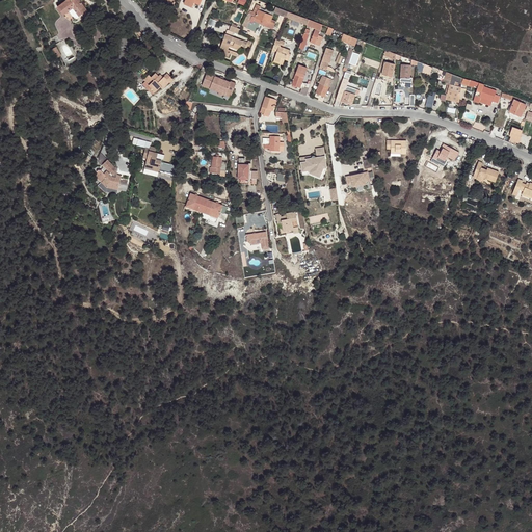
[(80,2),(78,0),(63,0),(57,4),(61,10),(64,8),(67,11),(74,7),(80,17),(86,12),(83,7),(85,6),(82,1),(80,2)]
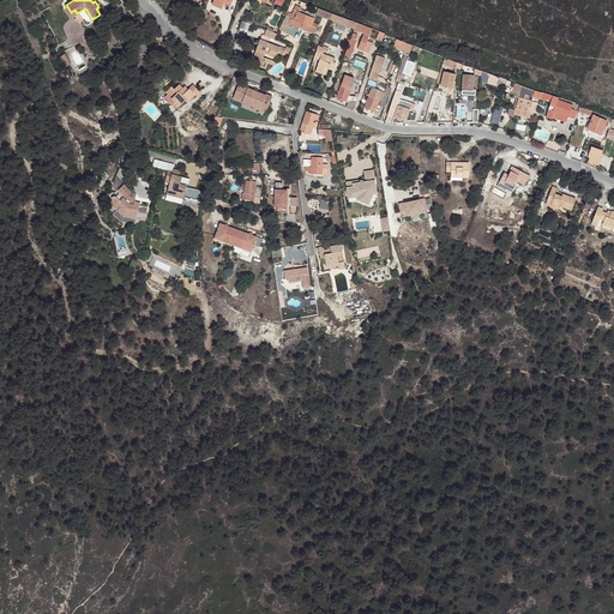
[(329,19),(330,16),(318,11),(317,13),(308,10),(306,13),(300,11),(301,6),(296,5),(294,10),(295,10),(293,13),(289,12),(288,16),(286,14),(280,30),(286,32),(288,25),(292,26),(294,23),(314,31),(315,28),(317,29),(319,24),(313,22),(317,14),(329,19)]
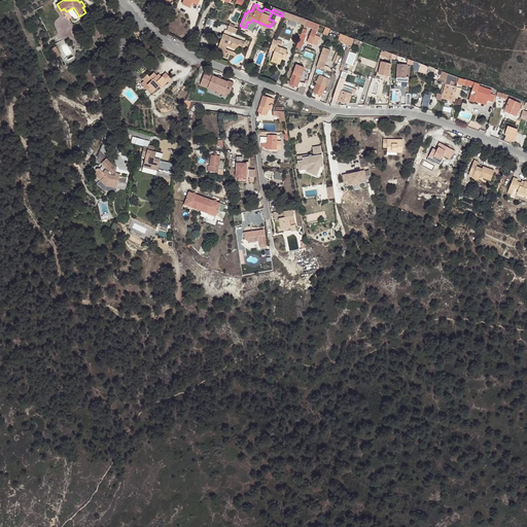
[(306,22),(283,13),(282,16),(304,25),(305,24),(306,22)]
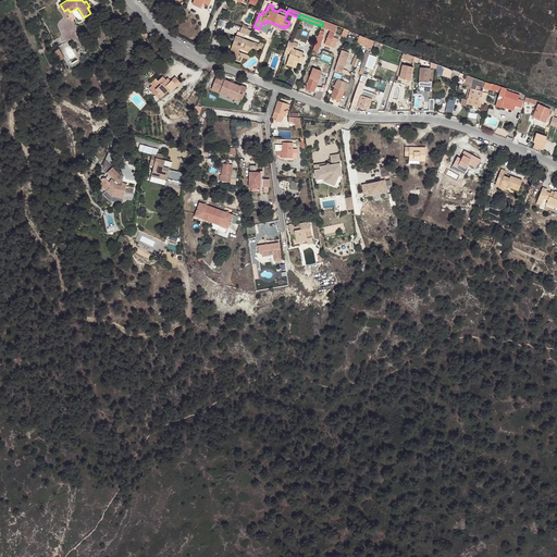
[(324,21),(323,21),(323,23),(322,25),(331,29),(325,44),(331,46),(334,36),(338,26),(333,24),(324,21)]
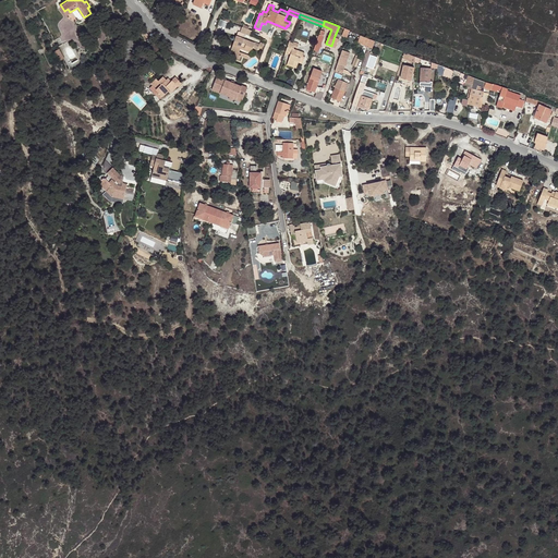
[(253,48),(254,41),(237,35),(230,52),(235,53),(234,58),(240,59),(241,56),(242,52),(239,51),(240,48),(251,51),(253,48)]
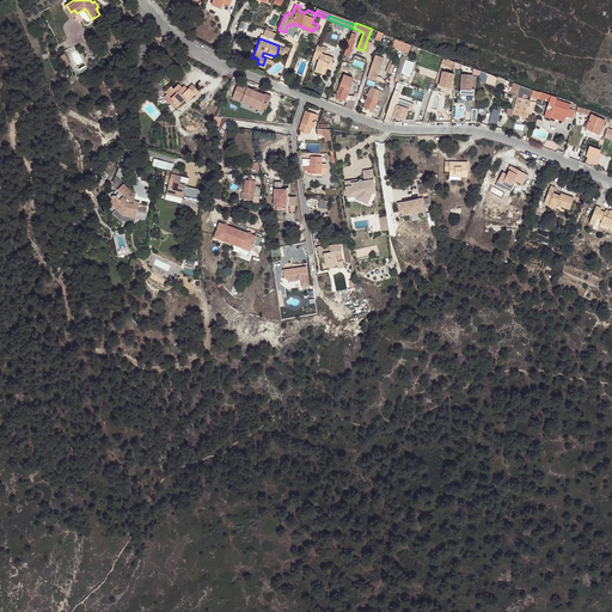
[(409,51),(411,46),(410,44),(398,40),(396,47),(409,51)]
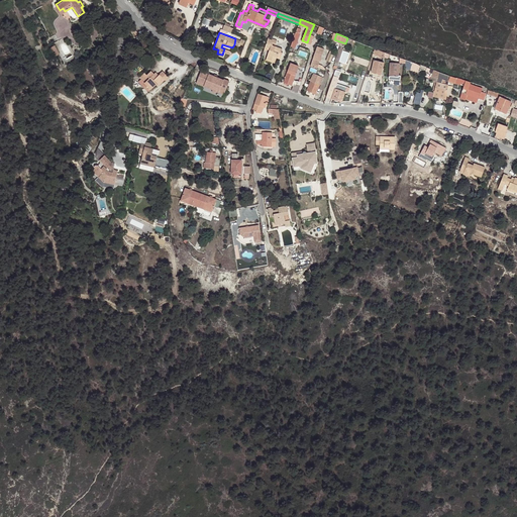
[(299,38),(294,36),(291,46),(296,47),(298,41),(299,38)]
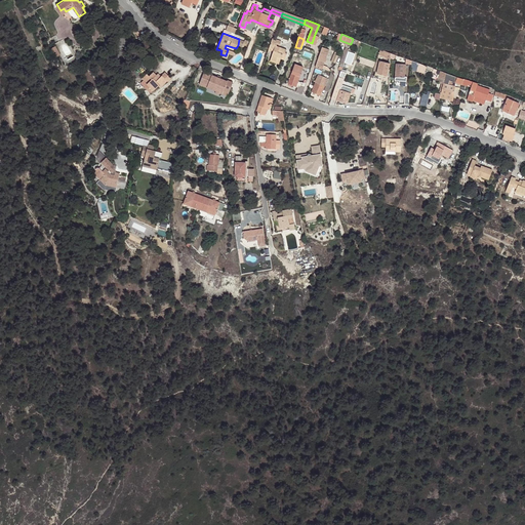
[(282,41),(273,38),(271,45),(270,47),(275,49),(274,51),(270,61),(276,63),(278,57),(281,59),(284,61),(286,54),(285,54),(286,50),(276,46),(276,44),(281,45),(282,41)]
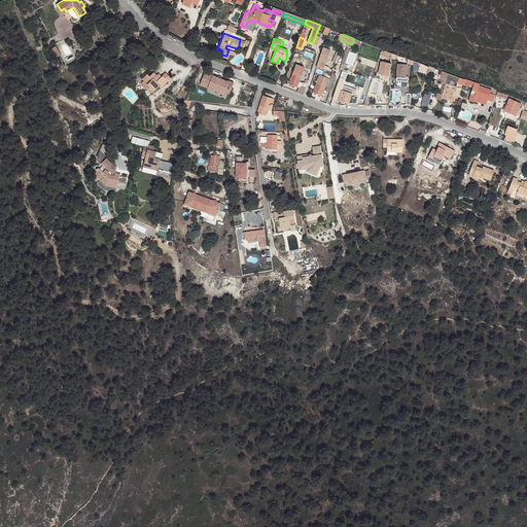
[(56,58),(60,55),(55,45),(49,48),(56,58)]
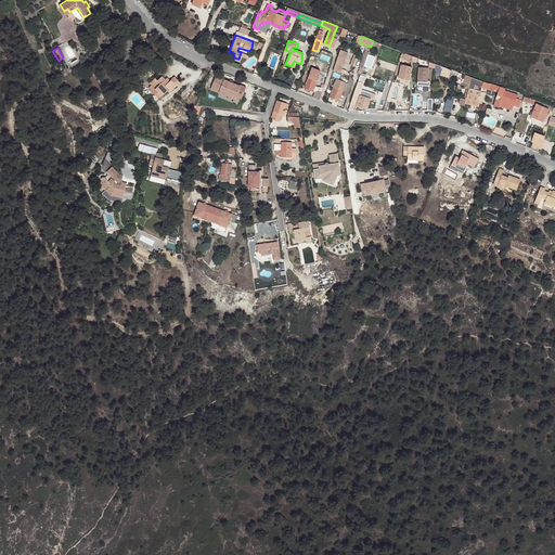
[(340,50),(333,72),(340,74),(348,53),(340,50)]
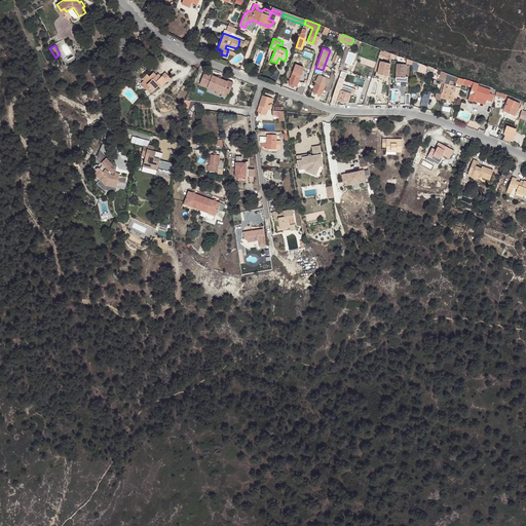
[(347,53),(348,50),(344,49),(340,63),(341,63),(344,64),(346,58),(347,53)]
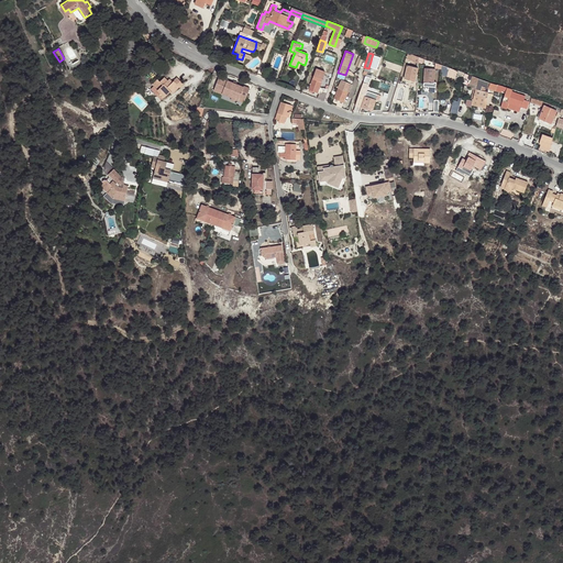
[(361,67),(362,61),(352,58),(350,64),(361,67)]
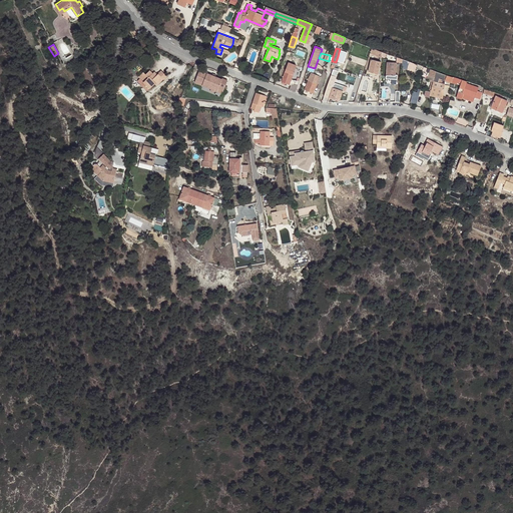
[(371,59),(368,58),(365,69),(367,70),(368,68),(369,68),(379,71),(381,62),(371,59)]
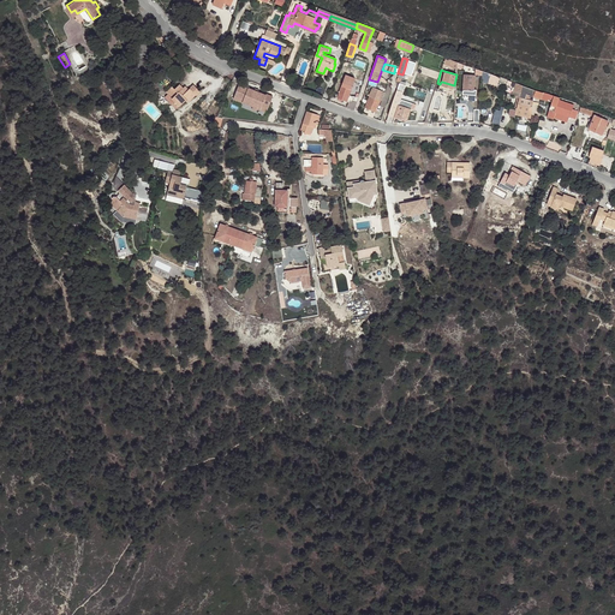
[(500,77),(490,73),(489,81),(497,84),(500,77)]
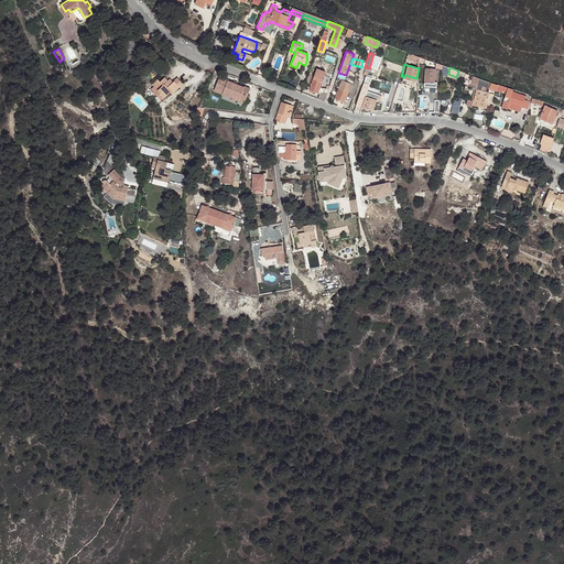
[(435,82),(436,69),(425,68),(424,87),(436,87),(437,82),(435,82)]
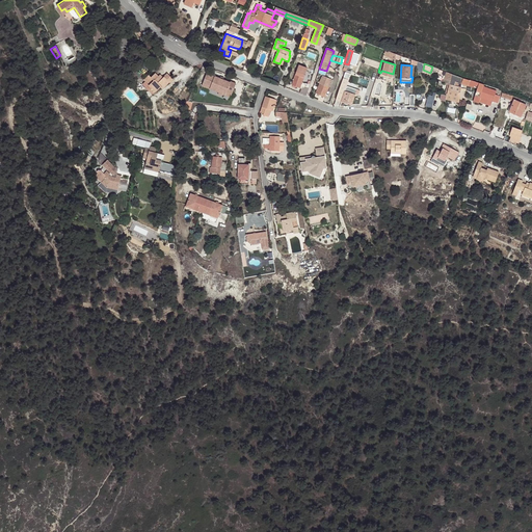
[(300,94),(307,96),(308,89),(302,87),(309,69),(298,65),(292,84),(302,88),(300,94)]
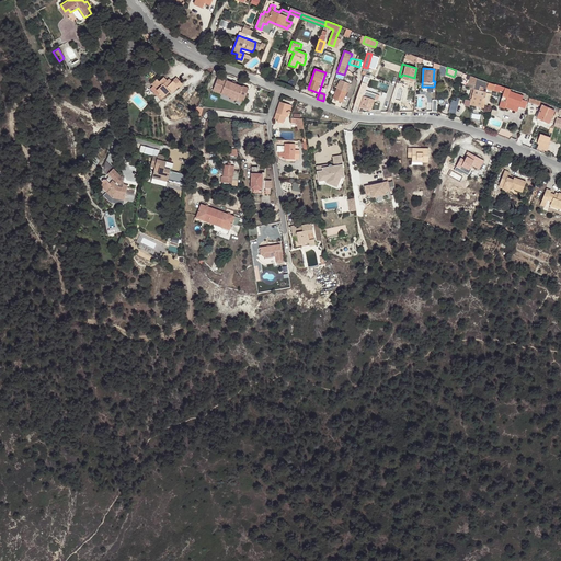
[(365,76),(354,105),(370,111),(375,100),(378,101),(379,95),(365,91),(369,78),(365,76)]
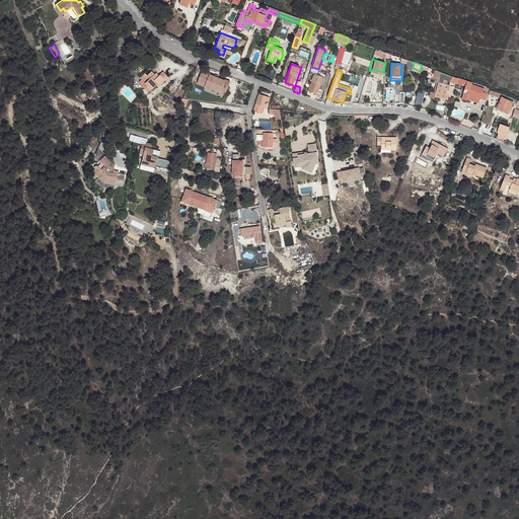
[(138,81),(145,90),(149,88),(152,92),(169,79),(163,72),(158,76),(153,71),(147,76),(146,75),(138,81)]
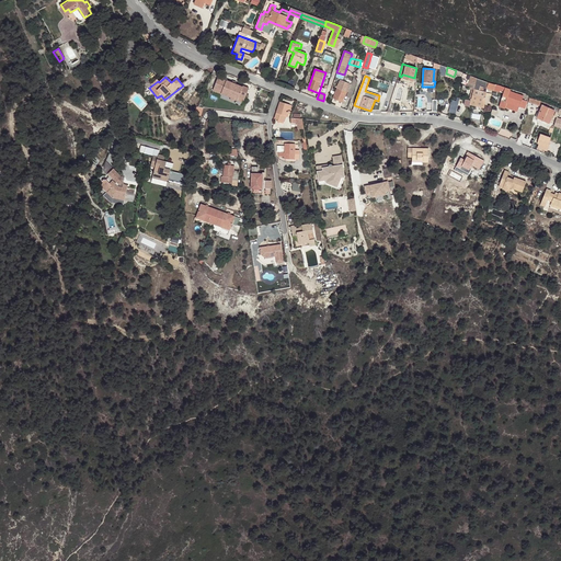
[(488,81),(478,78),(474,88),(474,89),(479,90),(479,88),(481,89),(481,87),(487,88),(488,81)]
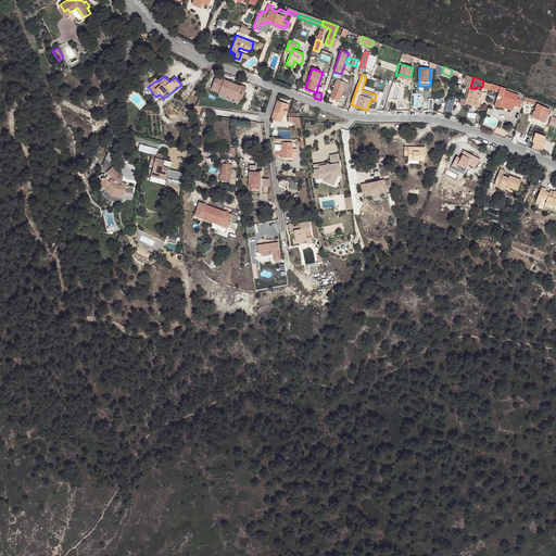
[(340,85),(342,80),(337,78),(330,97),(339,100),(344,87),(340,85)]
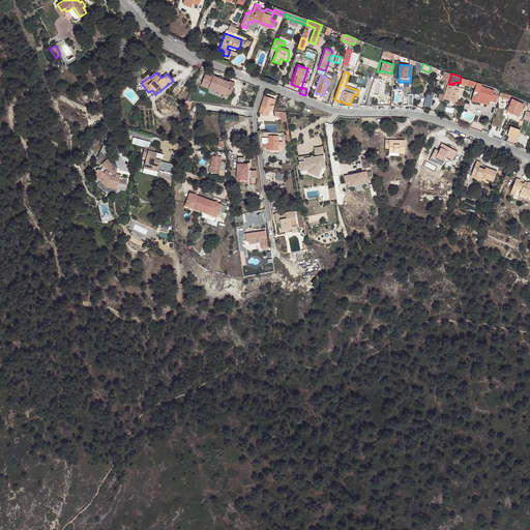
[(229,82),(214,77),(212,80),(205,77),(202,84),(210,87),(210,86),(215,88),(214,91),(217,93),(217,94),(222,96),(222,94),(225,95),(226,91),(231,93),(235,84),(230,82),(229,82)]
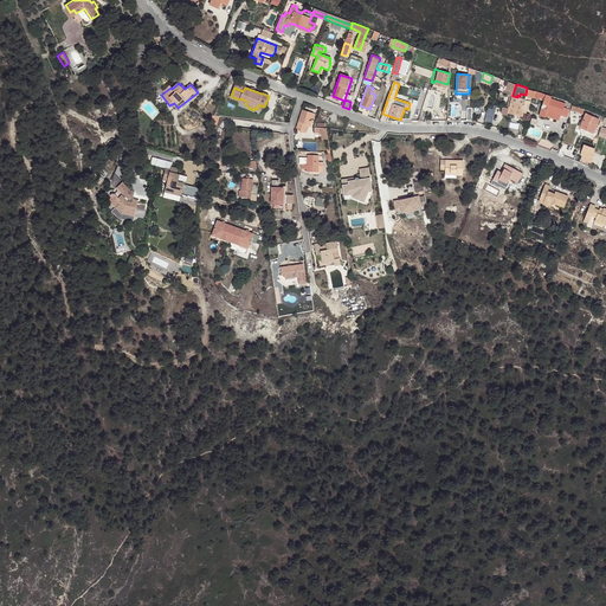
[(542,94),(528,89),(527,95),(540,101),(542,94)]
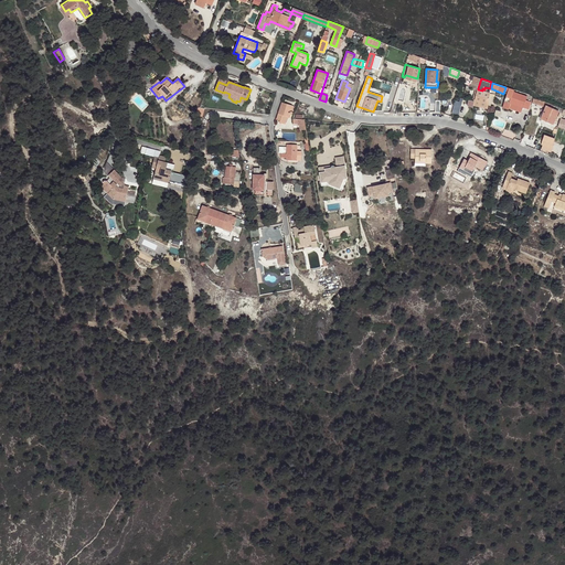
[(473,105),(488,109),(488,104),(489,96),(490,93),(482,91),(478,89),(476,96),(475,102),(473,105)]
